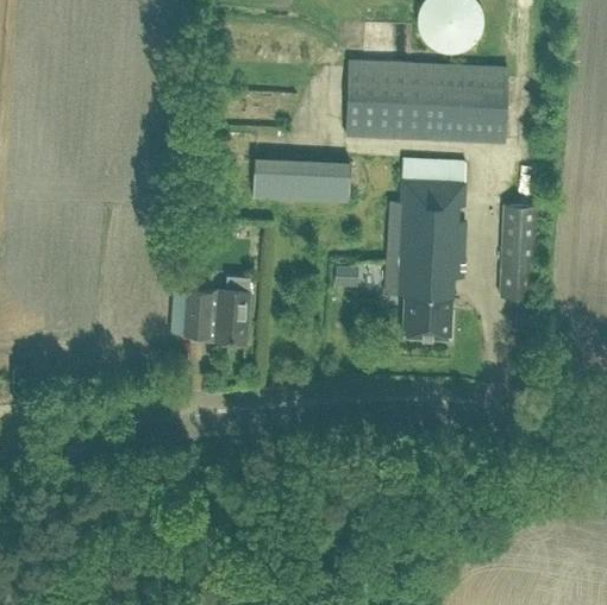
[(450,54),(456,54),(461,52),(467,50),(470,48),(473,44),(476,41),(479,37),(481,32),(483,26),(483,19),(482,13),(481,7),(479,4),(476,0),(423,0),(420,5),(419,10),(418,16),(417,20),(418,26),(419,31),(423,38),(427,43),(432,48),(439,51),(444,52),(450,54)]
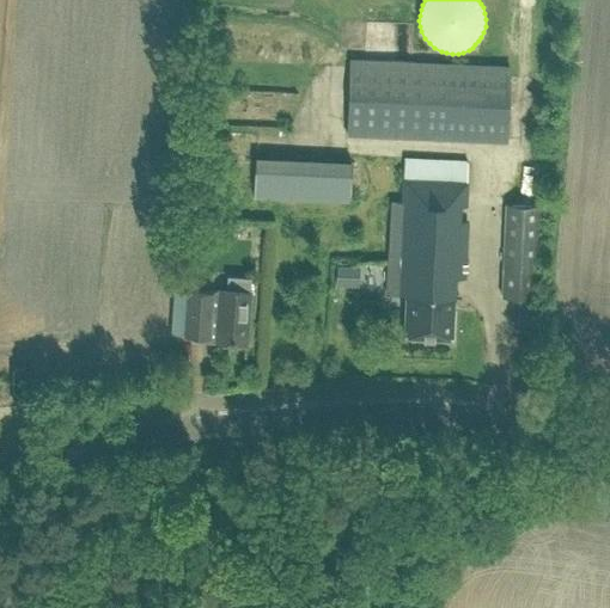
[(506,143),(510,68),(352,61),(348,136),(506,143)]
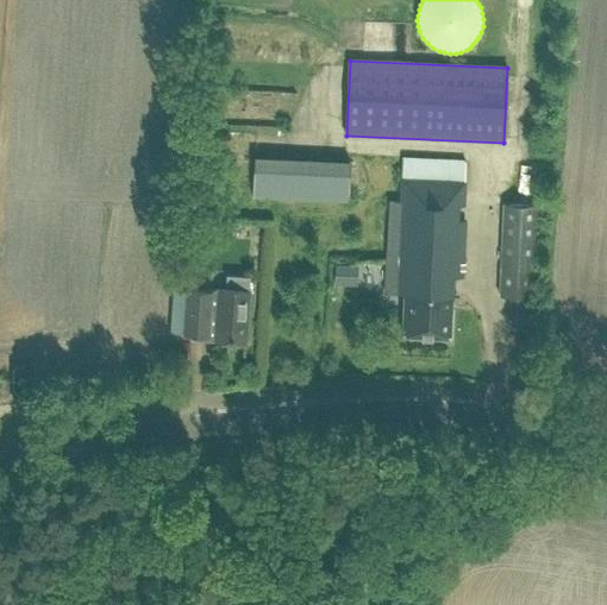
[(463,207),(465,162),(404,159),(401,202),(390,201),(386,295),(405,296),(402,335),(450,338),(452,278),(462,278),(465,221),(457,221),(458,207),(463,207)]
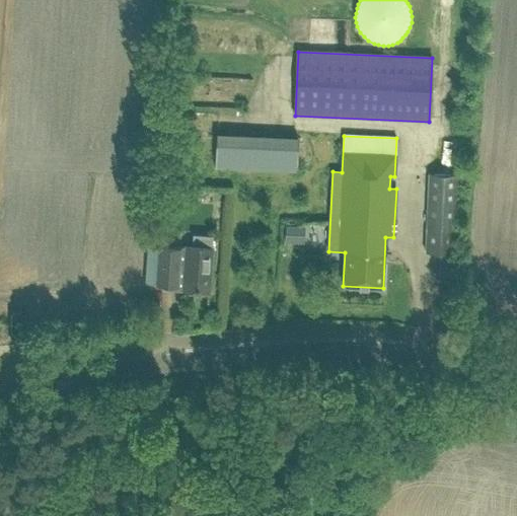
[(464,155),(433,153),(432,175),(429,175),(426,251),(452,252),(456,176),(463,176),(464,155)]
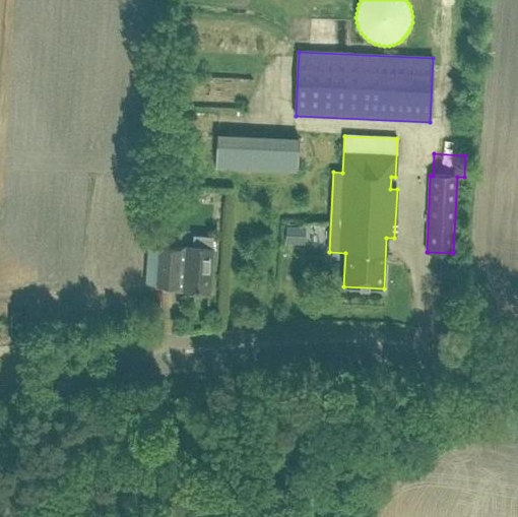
[(212,248),(213,238),(194,236),(193,247),(186,247),(186,251),(160,249),(157,286),(184,287),(184,292),(210,294),(212,248)]
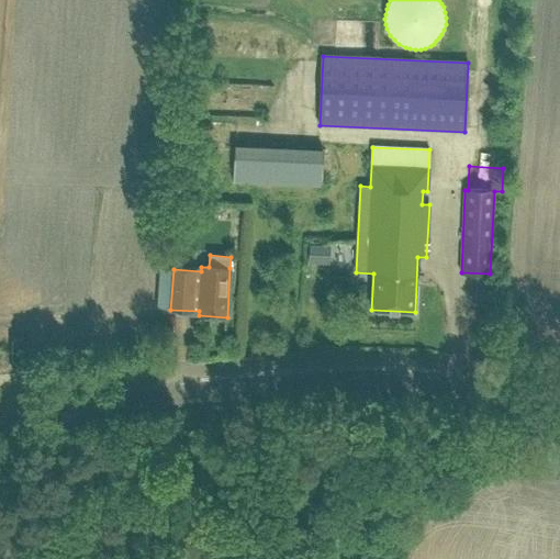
[(516,327),(518,312),(506,310),(504,326),(516,327)]
